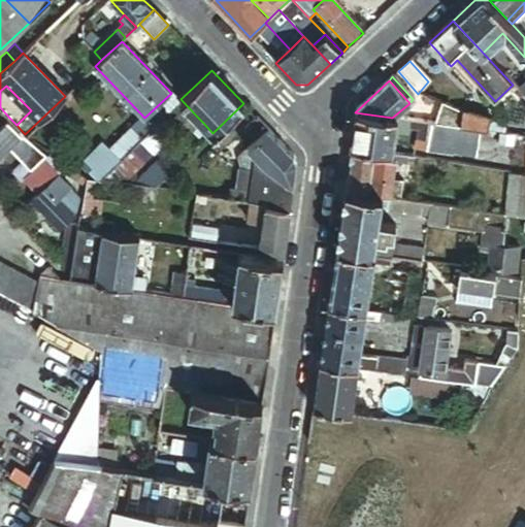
[(149,122),(154,127),(179,102),(171,93),(144,118),(149,122)]
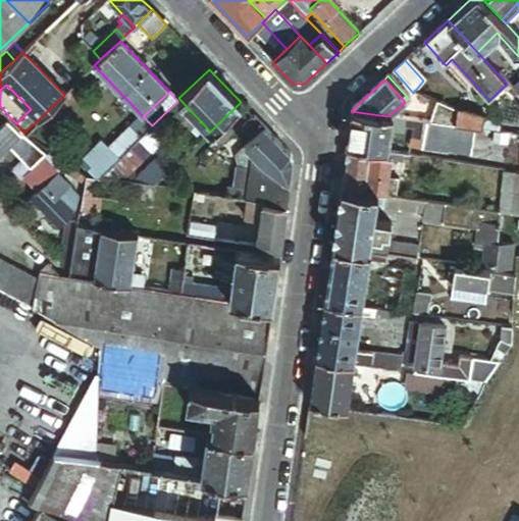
[(58,106),(64,113),(71,106),(65,99),(58,106)]
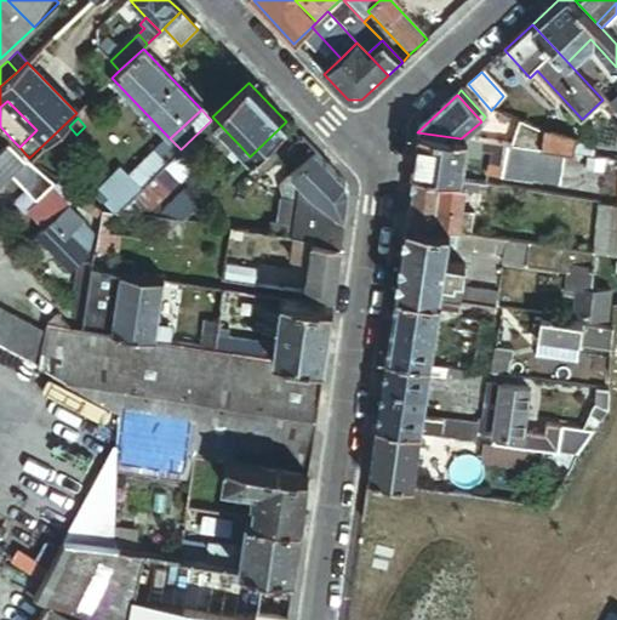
[(523,148),(540,151),(542,131),(518,121),(509,146),(523,148)]
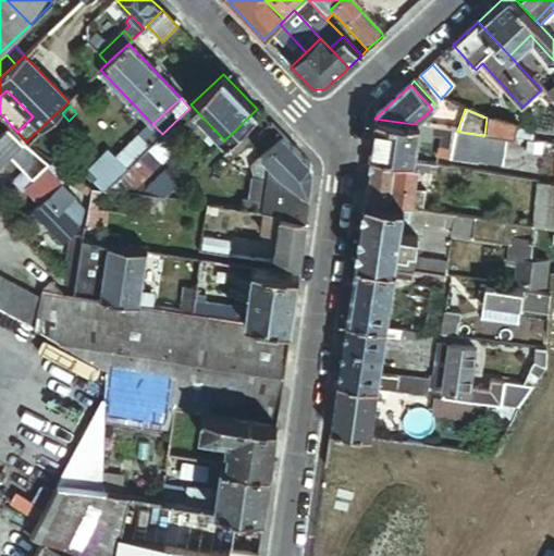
[(0,133),(10,124),(0,113),(0,133)]
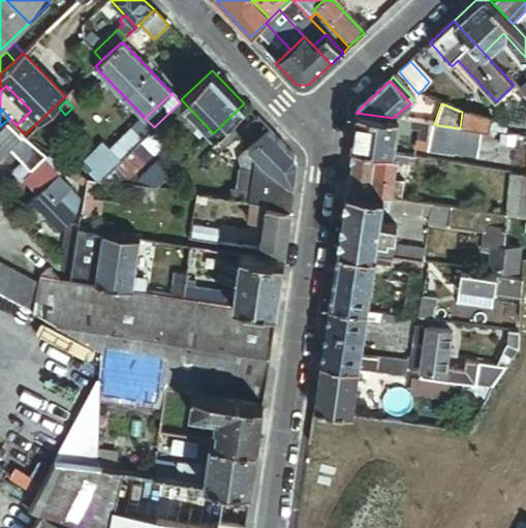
[(478,130),(489,131),(491,120),(462,112),(460,128),(469,129),(476,130),(478,130)]
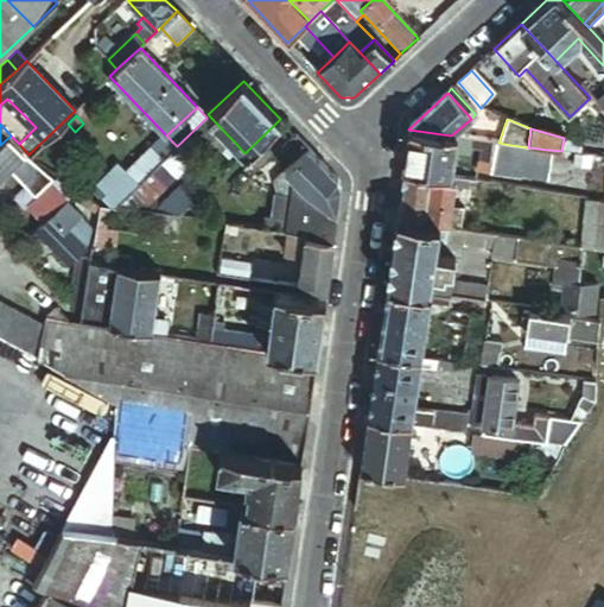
[(451,136),(408,130),(402,171),(451,178),(455,151),(457,137),(451,136)]
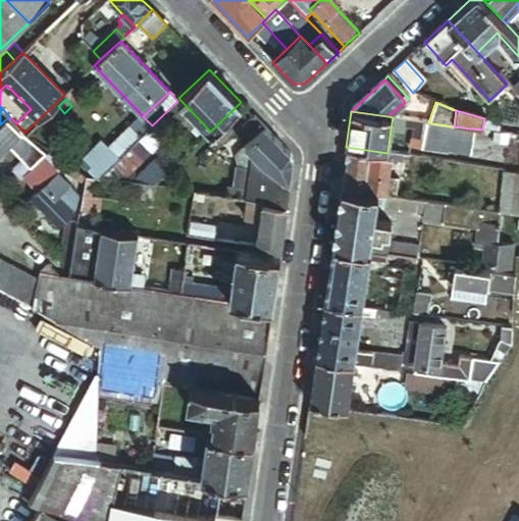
[(197,124),(201,121),(195,115),(191,118),(197,124)]
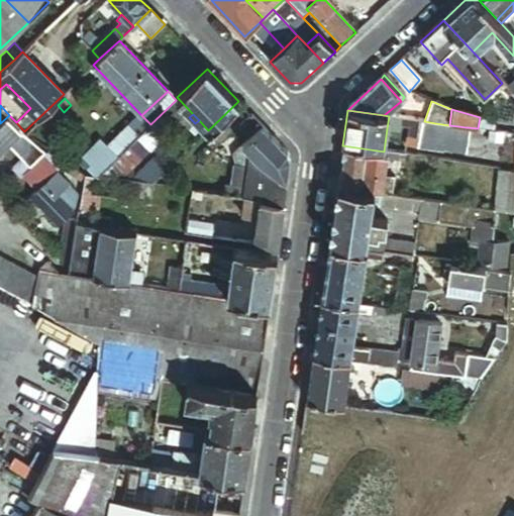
[(263,126),(250,114),(238,125),(250,137),(263,126)]
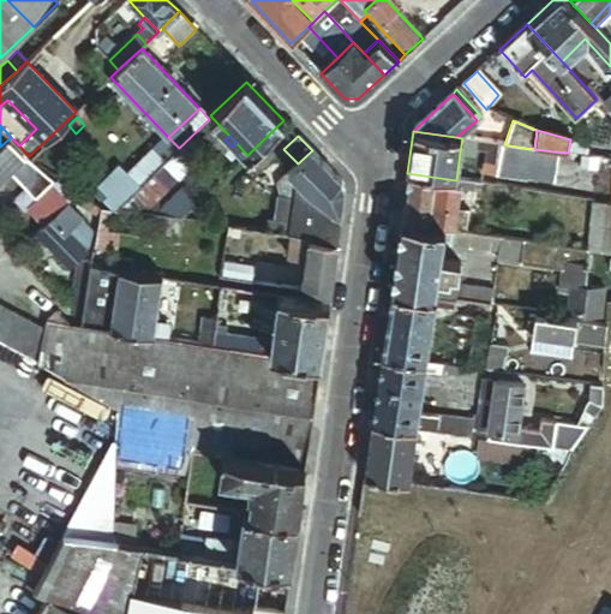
[(0,179),(27,154),(19,145),(11,137),(0,147),(0,179)]
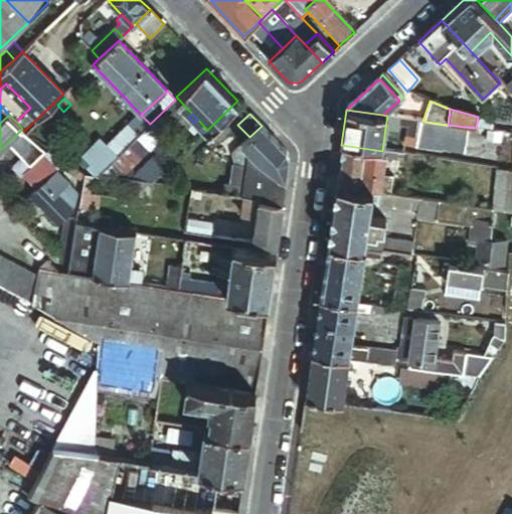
[(418,120),(387,116),(385,128),(394,129),(398,127),(406,128),(403,146),(414,148),(417,124),(418,120)]
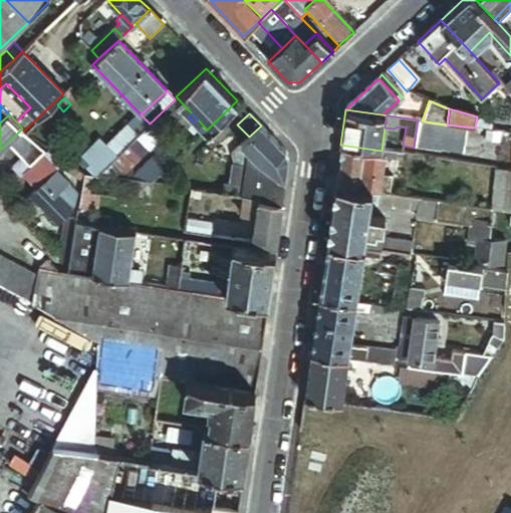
[(477,116),(475,127),(489,130),(490,122),(477,116)]
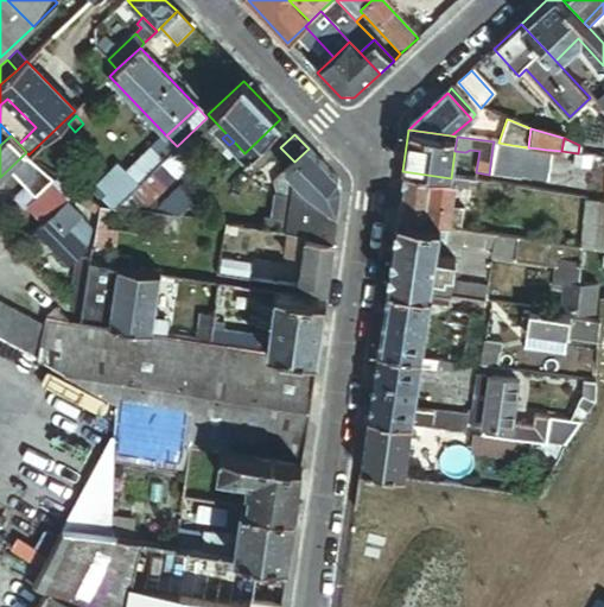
[(171,140),(161,150),(167,155),(175,149),(177,146),(171,140)]
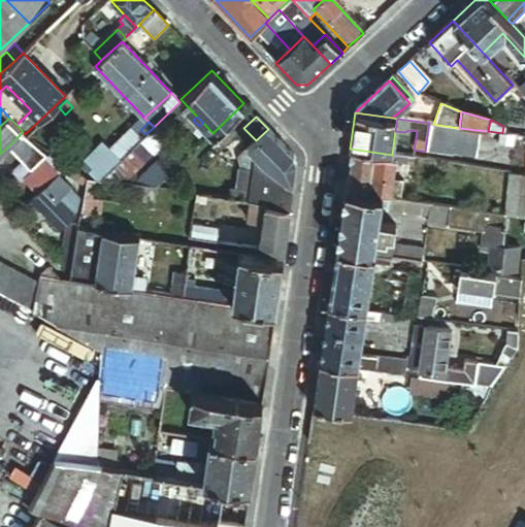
[(467,137),(468,129),(459,128),(445,126),(445,129),(443,140),(449,152),(464,154),(467,137)]
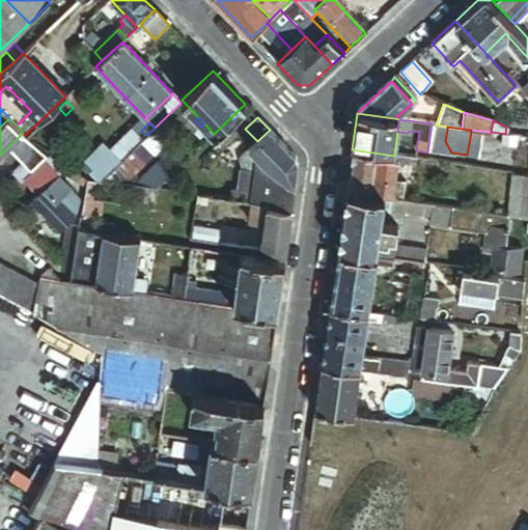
[(447,130),(431,128),(427,152),(438,154),(440,140),(445,141),(447,130)]
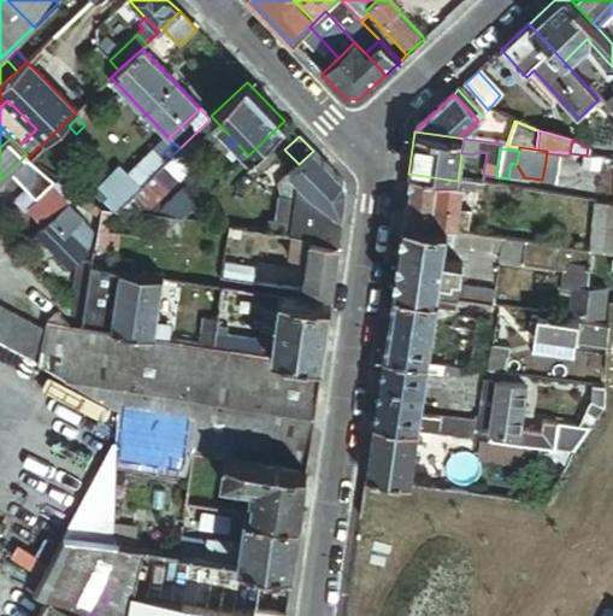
[(177,151),(170,157),(163,164),(178,181),(193,166),(177,151)]
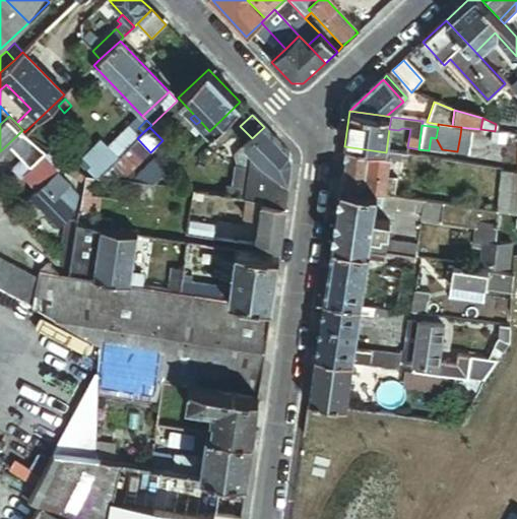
[(264,127),(252,138),(243,146),(248,151),(252,156),(245,200),(262,202),(285,206),(292,164),(289,153),(264,127)]
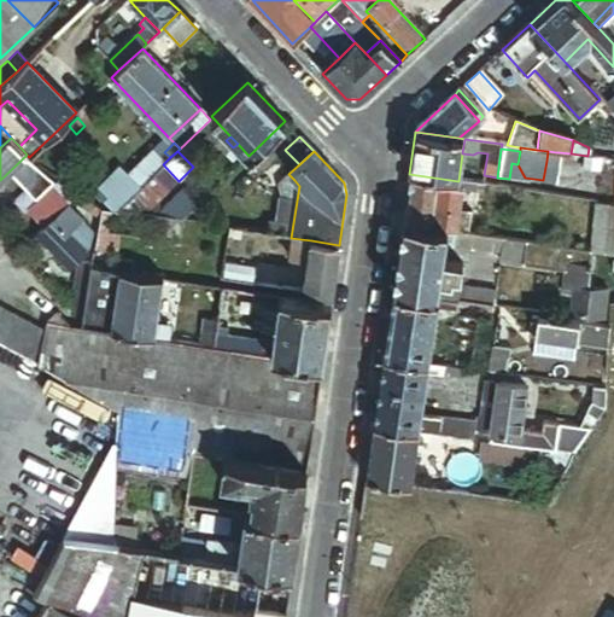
[(164,152),(155,162),(161,167),(163,164),(170,157),(164,152)]
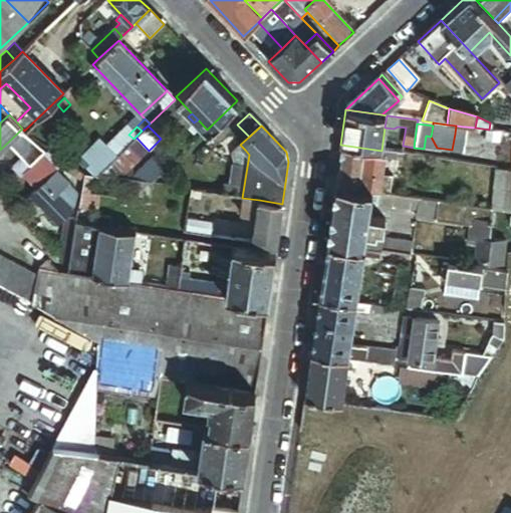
[(461,135),(455,134),(452,150),(461,152),(465,126),(463,126),(461,135)]
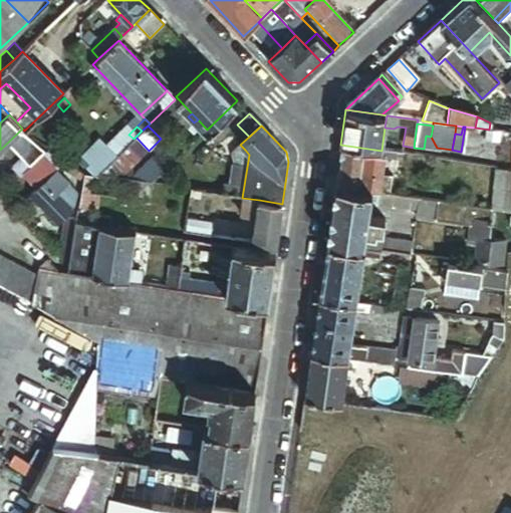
[(107,164),(129,144),(134,139),(129,135),(126,132),(100,157),(107,164)]
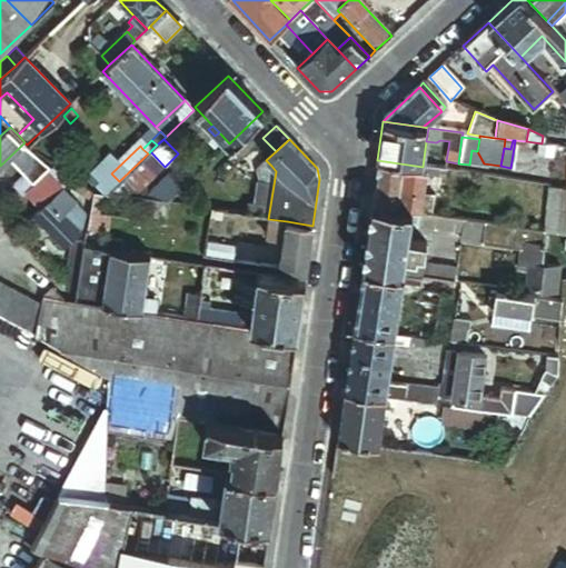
[(565,147),(559,147),(554,185),(565,186),(565,147)]
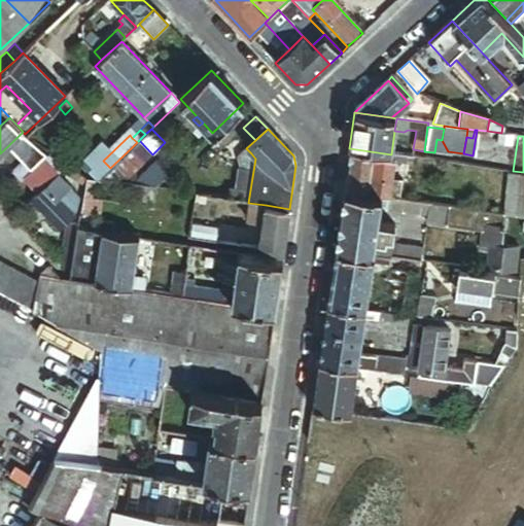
[(137,142),(132,147),(145,162),(152,154),(139,140),(137,142)]
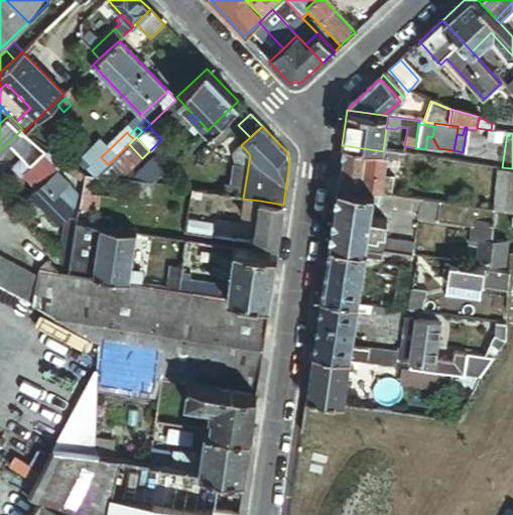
[(129,144),(108,164),(97,176),(102,177),(120,179),(142,158),(129,144)]
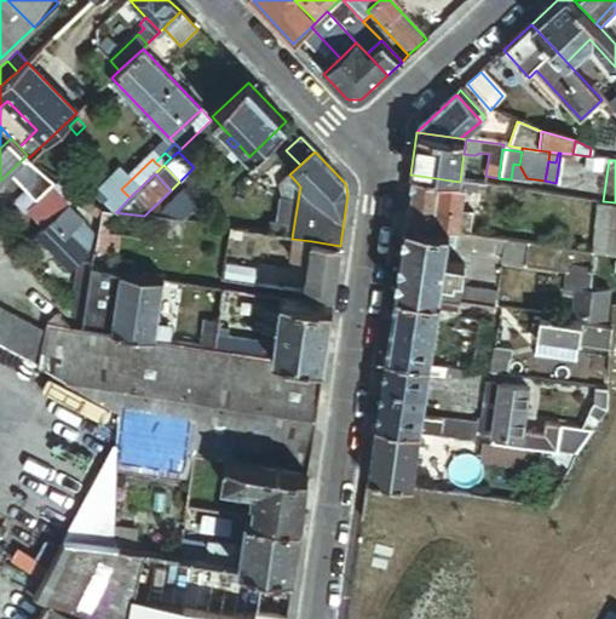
[(188,216),(214,190),(200,175),(173,200),(188,216)]
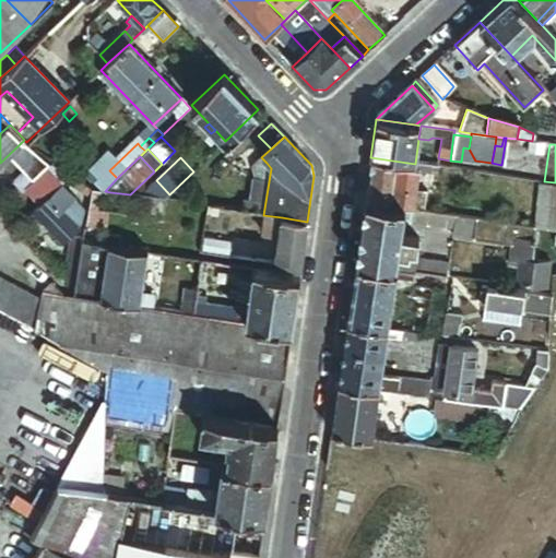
[(241,200),(239,212),(263,215),(271,168),(267,163),(261,157),(253,165),(248,201),(241,200)]
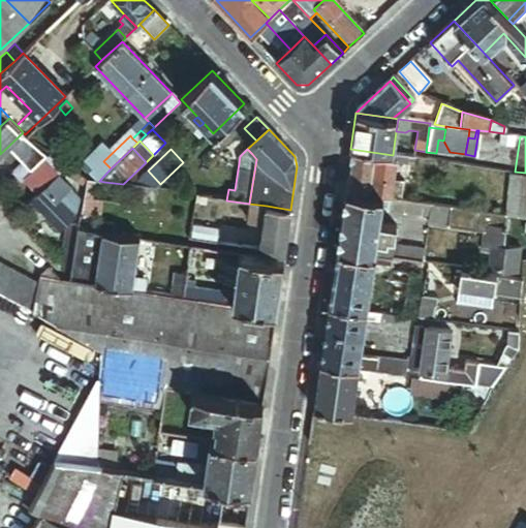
[(393,155),(350,149),(344,192),(383,198),(389,198),(402,200),(404,184),(404,182),(394,181),(398,155),(393,155)]
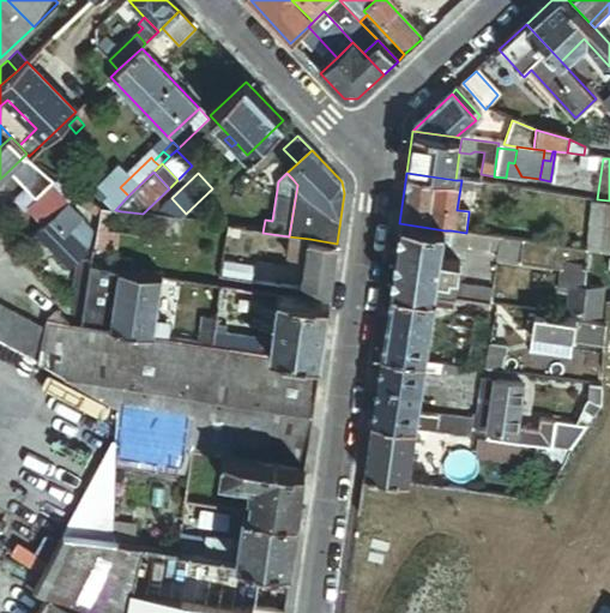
[(54,216),(68,202),(72,199),(80,191),(66,180),(31,212),(43,226),(54,216)]
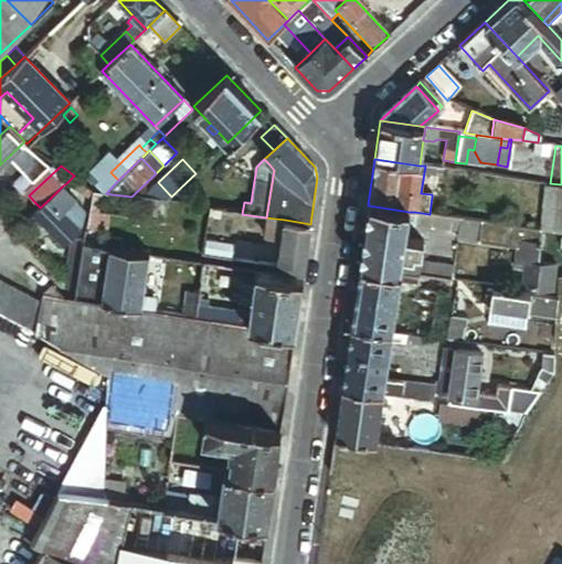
[(443,169),(425,166),(421,193),(432,194),(432,197),(438,198),(443,169)]
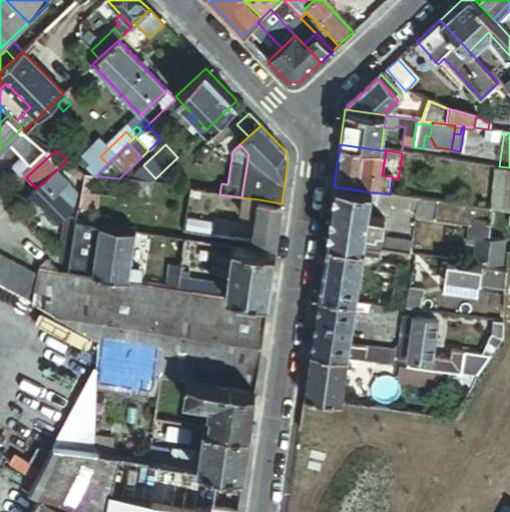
[(60,166),(73,176),(78,169),(67,159),(60,166)]
